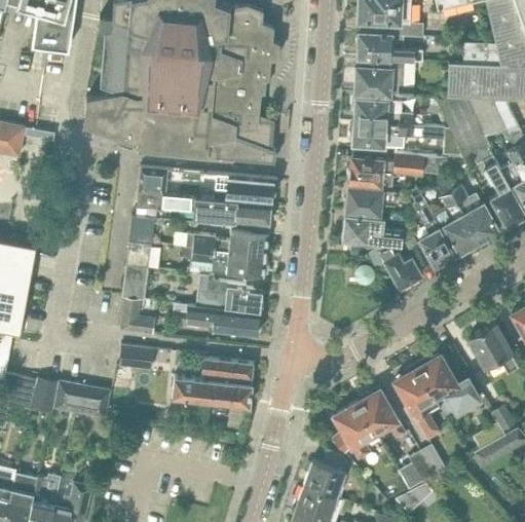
[(0,0),(37,10),(35,28),(33,45),(69,50),(76,0),(0,0)]
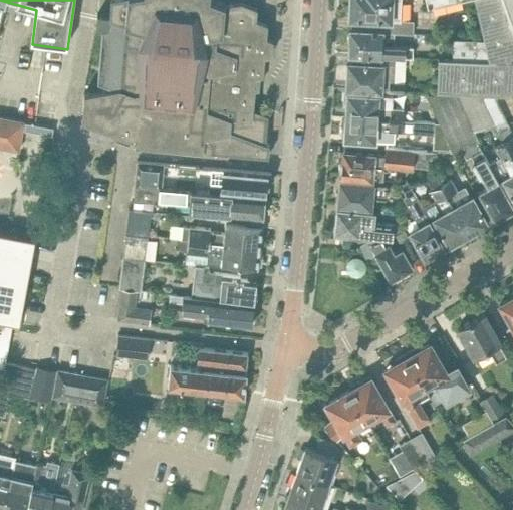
[(263,77),(265,59),(272,57),(274,42),(267,40),(268,26),(256,22),(257,10),(241,4),(225,7),(210,1),(210,0),(119,0),(113,1),(111,2),(110,21),(113,22),(109,31),(102,33),(98,84),(111,88),(111,91),(85,96),(84,97),(87,98),(84,106),(86,106),(83,114),(85,114),(82,123),(136,143),(136,147),(269,159),(270,147),(267,146),(269,117),(254,111),(255,91),(259,91),(260,78),(263,77)]
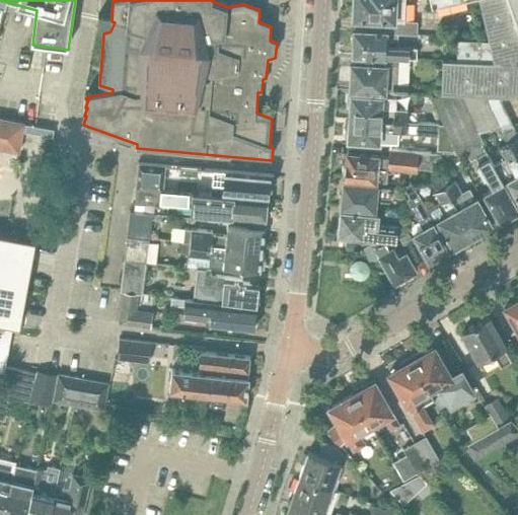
[(355,0),(355,21),(393,23),(418,24),(407,23),(408,0),(355,0)]
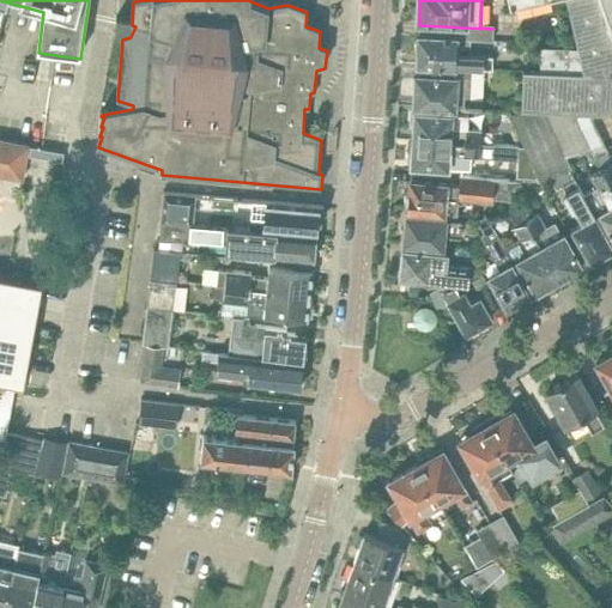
[(565,162),(589,152),(594,157),(606,151),(588,116),(601,117),(611,113),(611,37),(599,0),(508,0),(510,8),(547,0),(565,0),(579,52),(541,50),(540,74),(523,73),(522,116),(510,116),(509,115),(540,186),(551,181),(551,183),(570,175),(570,174),(565,162)]
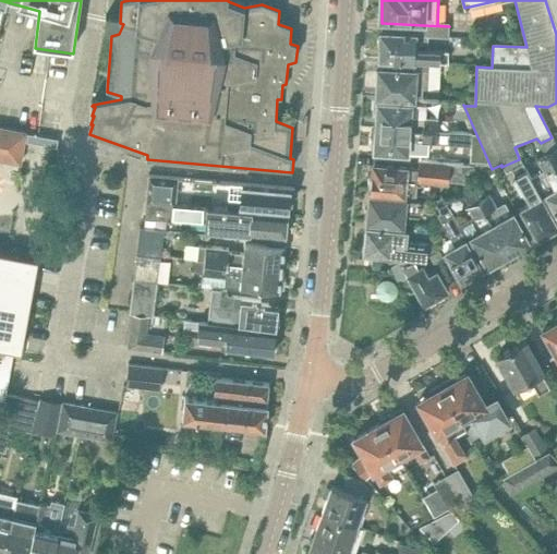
[(556,0),(545,0),(556,34),(556,0)]
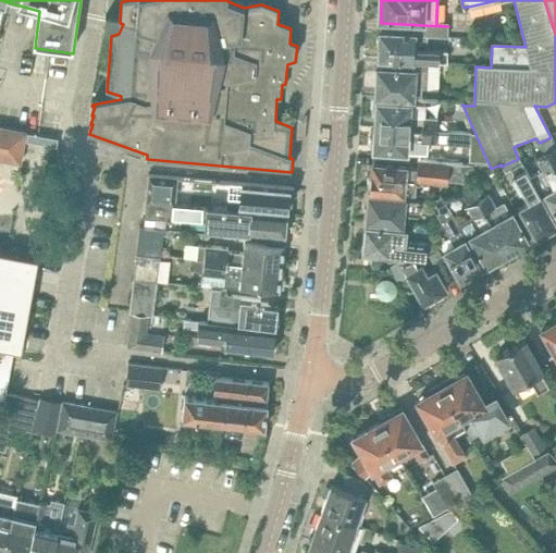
[(429,65),(449,65),(449,54),(428,53),(429,39),(448,40),(448,26),(422,25),(421,37),(380,35),(380,38),(378,41),(378,47),(380,50),(379,62),(383,62),(414,64),(429,65)]
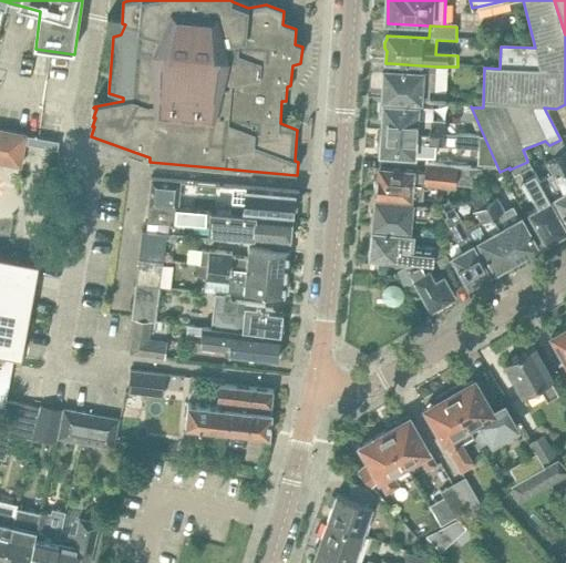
[(436,67),(421,65),(390,63),(390,73),(386,72),(386,77),(382,77),(382,88),(384,89),(383,102),(446,105),(446,94),(435,93),(436,67)]
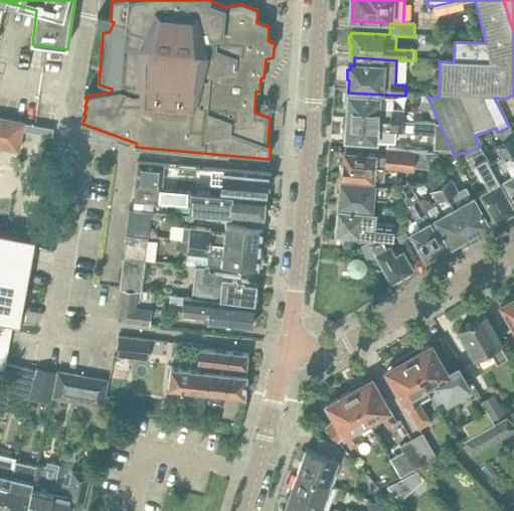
[(403,124),(404,112),(392,112),(393,100),(348,97),(348,100),(346,100),(345,110),(347,110),(347,121),(403,125),(403,124)]
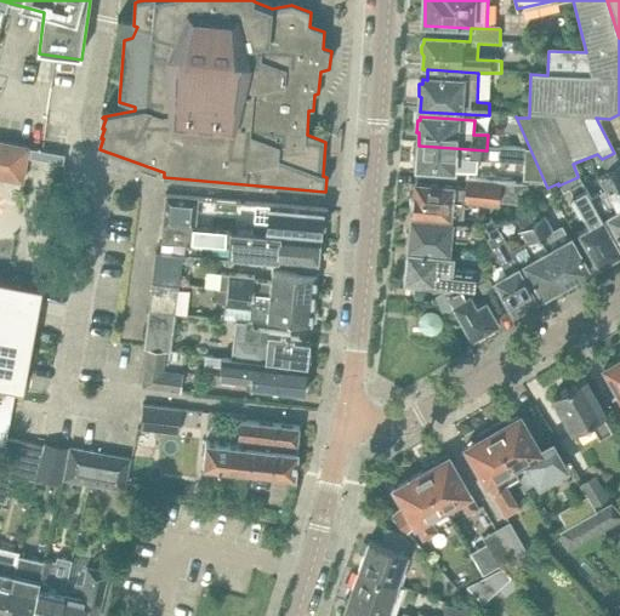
[(0,181),(23,184),(29,150),(0,144),(0,181)]
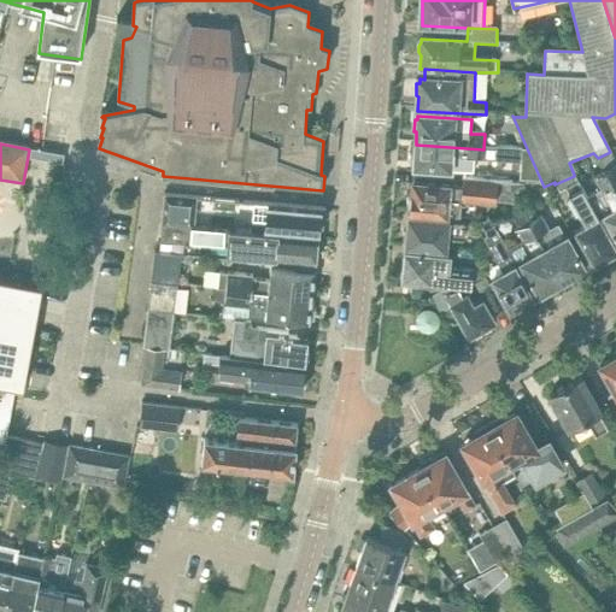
[(416,145),(415,156),(412,156),(411,168),(414,168),(414,171),(475,175),(475,162),(522,165),(522,151),(484,148),(484,149),(416,145)]
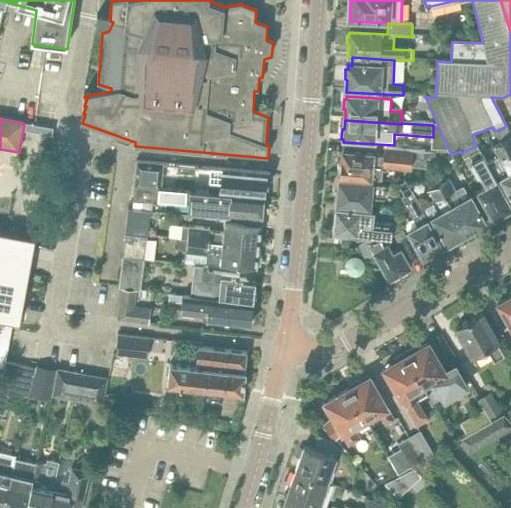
[(26,126),(25,134),(52,138),(54,131),(26,126)]
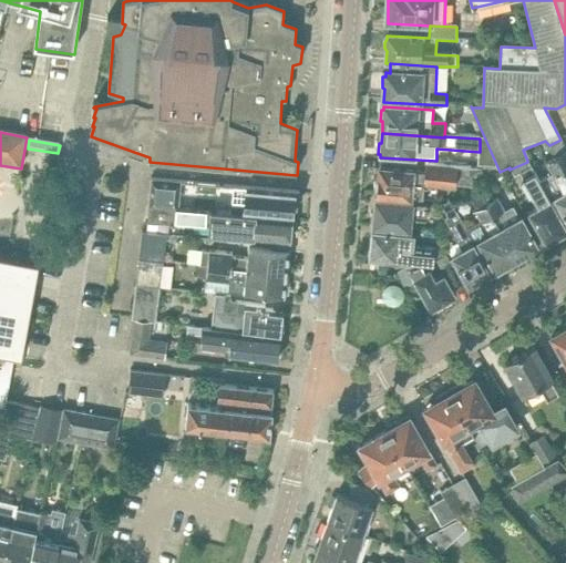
[(565,150),(562,143),(551,150),(556,159),(565,175),(565,150)]
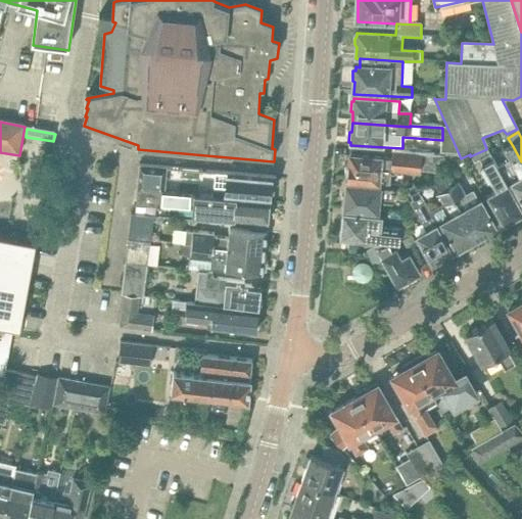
[(521,161),(513,146),(513,147),(504,152),(510,163),(499,170),(521,211),(521,161)]
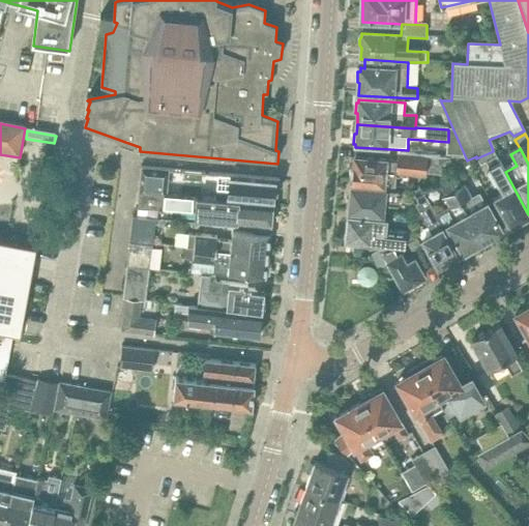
[(528,214),(502,168),(493,151),(476,158),(481,167),(486,164),(491,173),(504,196),(495,201),(510,230),(512,229),(516,229),(520,227),(521,224),(528,220),(528,214)]
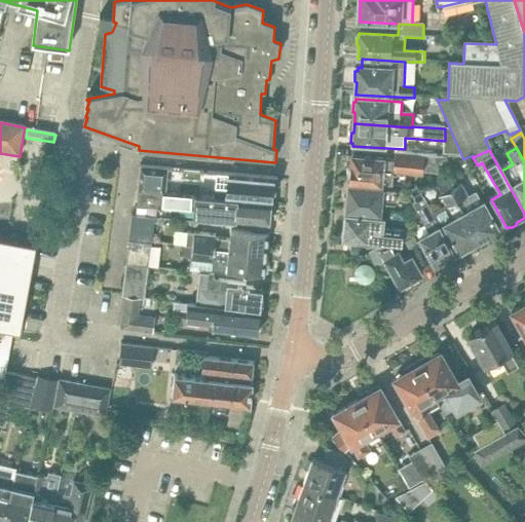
[(437,157),(395,154),(394,162),(352,158),(350,170),(348,172),(347,178),(349,180),(349,184),(394,189),(396,175),(423,178),(423,174),(440,176),(437,157)]
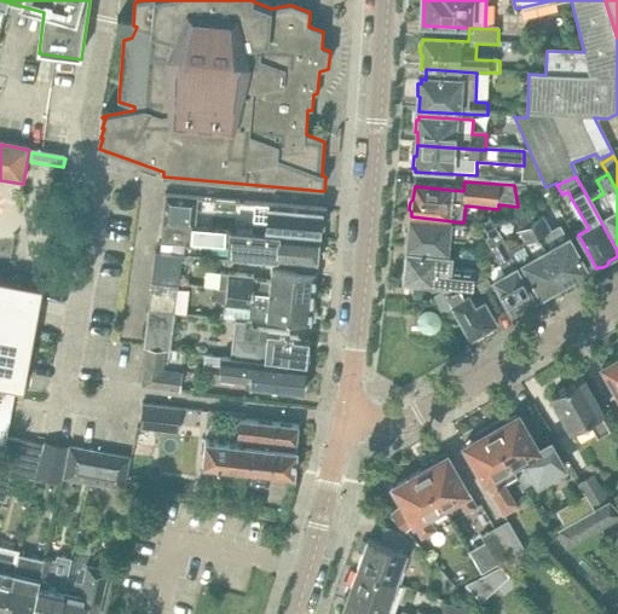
[(198,201),(166,198),(163,227),(195,230),(198,201)]
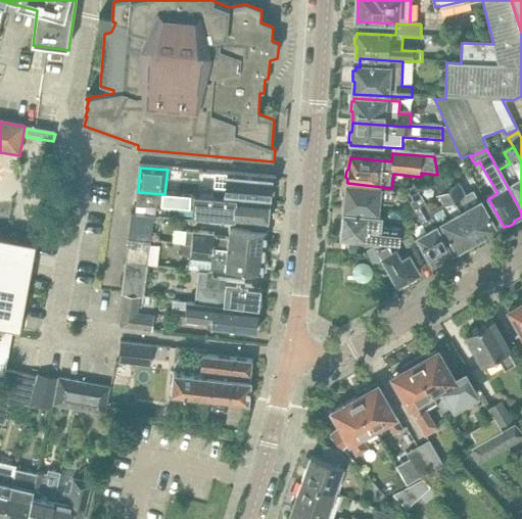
[(259,203),(259,198),(270,199),(271,197),(274,197),(275,188),(271,187),(272,182),(276,182),(277,180),(272,180),(216,175),(214,199),(259,203)]
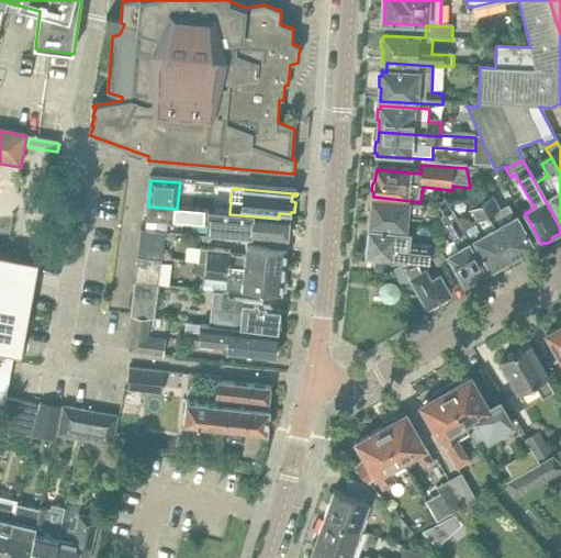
[(475,221),(462,227),(471,244),(474,242),(492,272),(494,270),(496,271),(502,268),(503,266),(513,259),(482,207),(475,197),(466,199),(467,201),(473,211),(471,212),(475,221)]
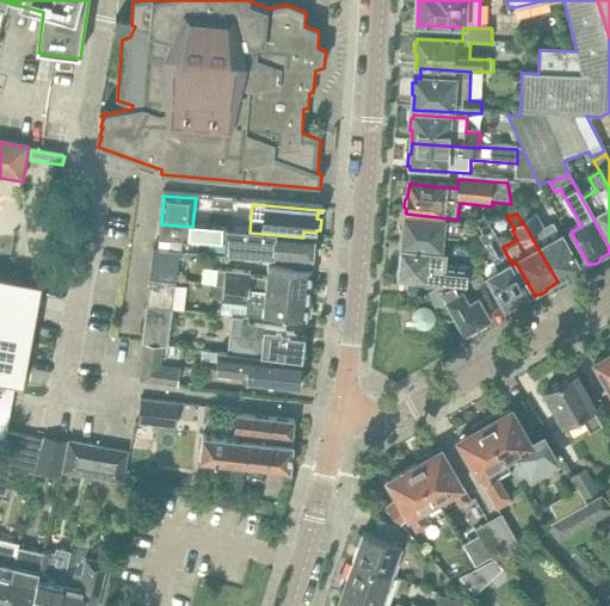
[(525,223),(524,224),(558,282),(568,276),(571,277),(577,273),(578,271),(580,270),(562,236),(555,223),(543,229),(537,217),(525,223)]
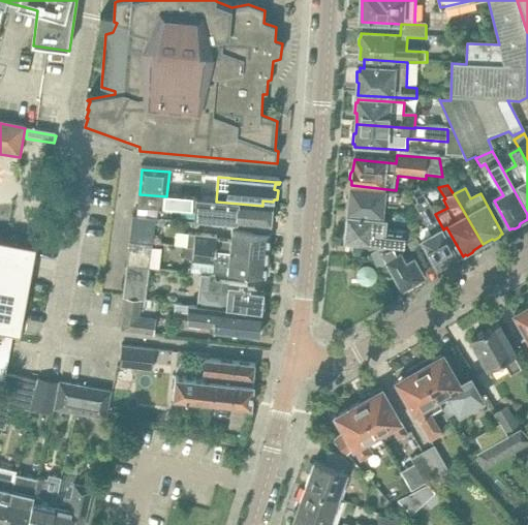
[(348,213),(383,217),(384,206),(400,208),(401,193),(350,189),(349,199),(347,201),(346,209),(348,212),(348,213)]
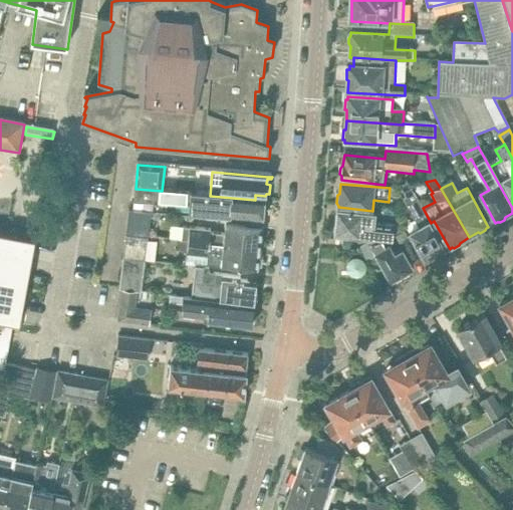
[(406,227),(410,235),(426,262),(428,261),(430,262),(435,259),(435,257),(445,251),(429,224),(430,223),(418,202),(408,184),(400,189),(406,199),(403,201),(407,208),(416,222),(406,227)]
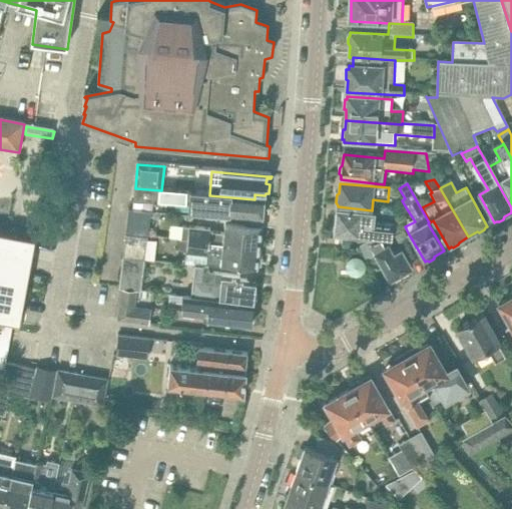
[(265,200),(254,199),(209,195),(135,188),(134,203),(155,205),(156,202),(191,205),(191,215),(263,221),(265,200)]
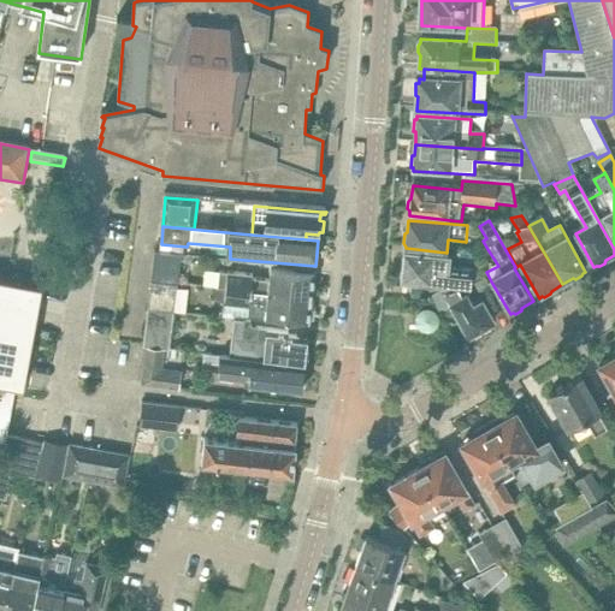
[(152,284),(178,288),(182,257),(155,254),(152,284)]
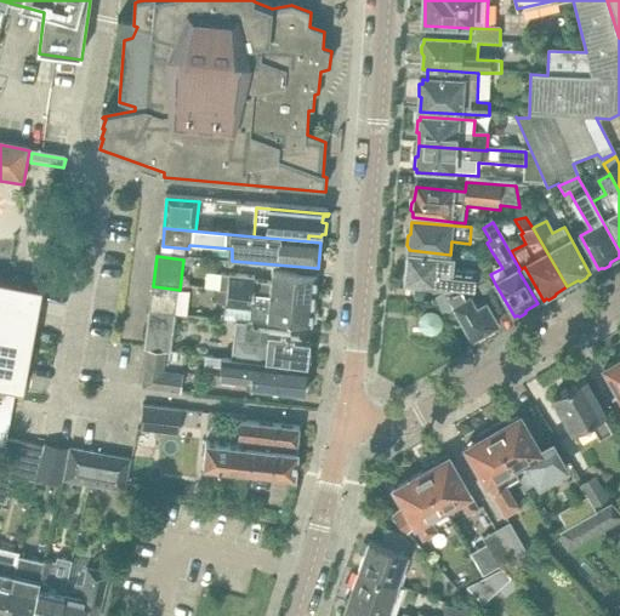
[(405,284),(425,286),(443,287),(461,290),(483,291),(484,277),(484,275),(451,273),(453,260),(439,258),(432,258),(408,256),(405,284)]
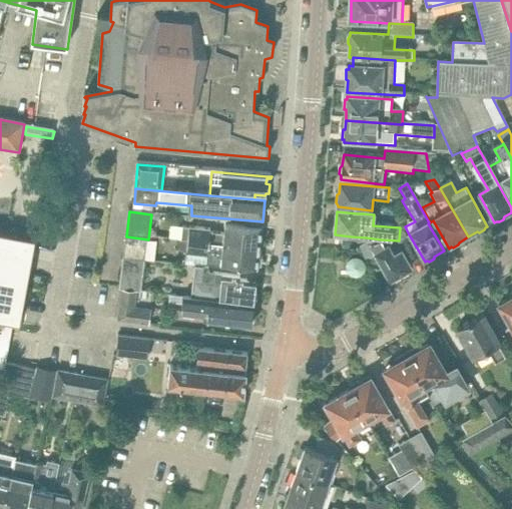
[(182,228),(180,241),(260,250),(262,230),(241,228),(226,226),(225,235),(211,233),(211,231),(190,229),(182,228)]
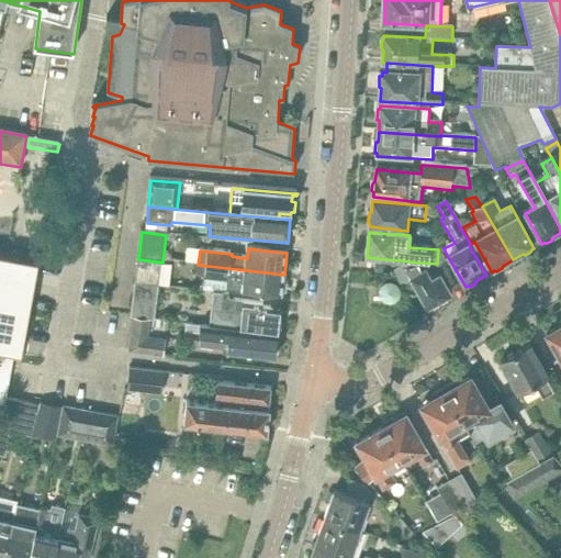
[(428,309),(429,308),(433,310),(442,304),(442,300),(451,294),(449,292),(459,287),(438,250),(437,264),(417,263),(401,260),(404,266),(395,271),(402,282),(406,283),(412,280),(428,309)]
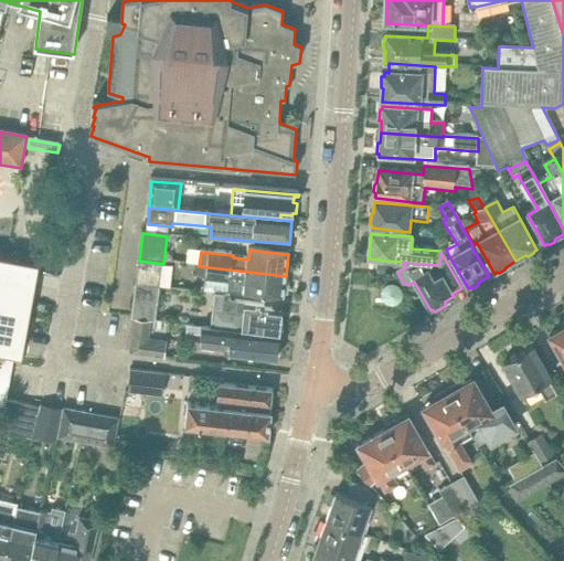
[(0,409),(4,411),(7,401),(14,358),(22,359),(39,265),(0,257),(0,409)]
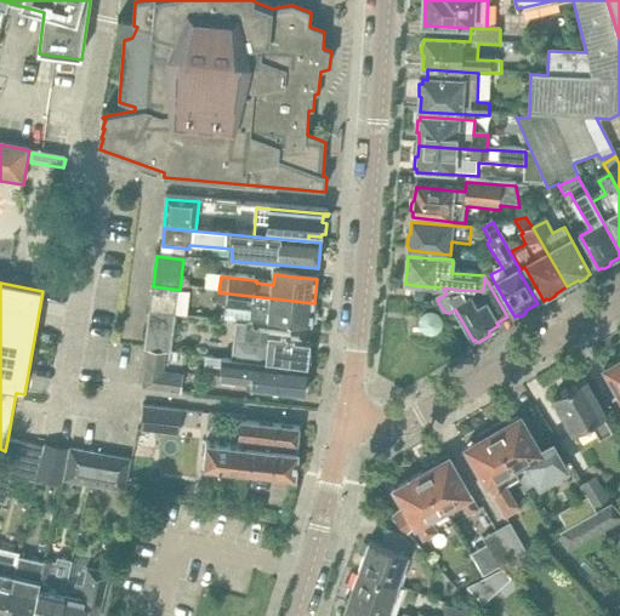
[(149,314),(174,318),(176,318),(180,290),(153,286),(149,314)]
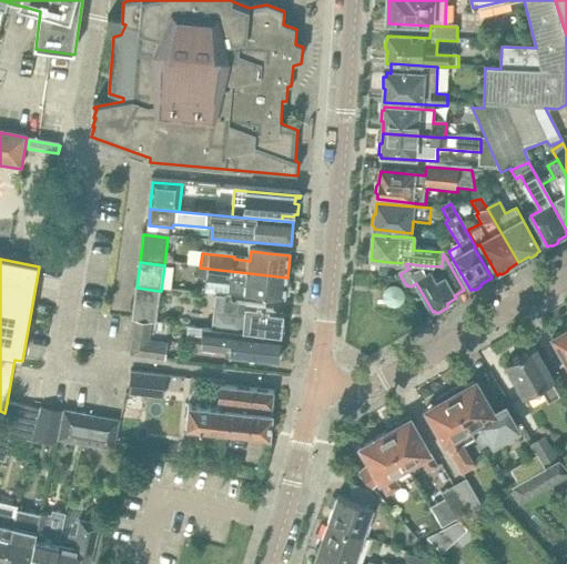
[(195,268),(196,274),(199,279),(202,281),(206,282),(205,295),(225,298),(232,299),(232,296),(229,296),(230,293),(285,300),(287,278),(195,268)]
